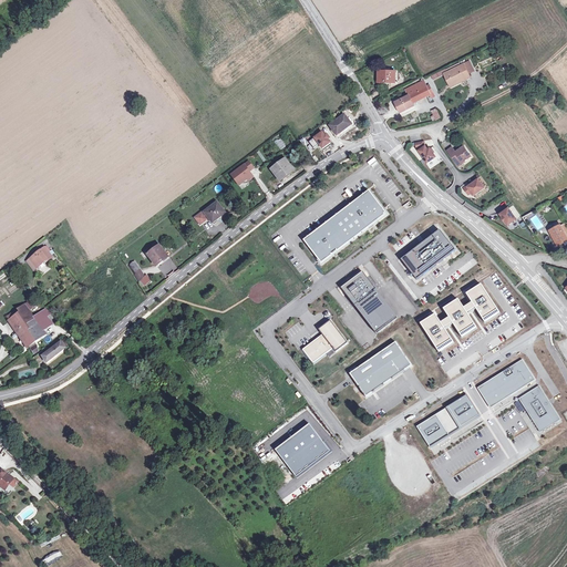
[(466,69),(472,66),(470,62),(444,74),(450,85),(464,78),(465,80),(471,78),(468,73),(466,69)]
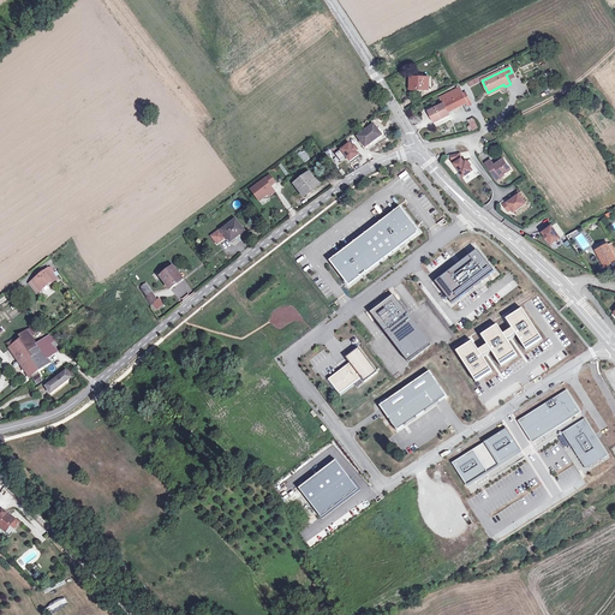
[(470,87),(481,81),(479,77),(467,82),(470,87)]
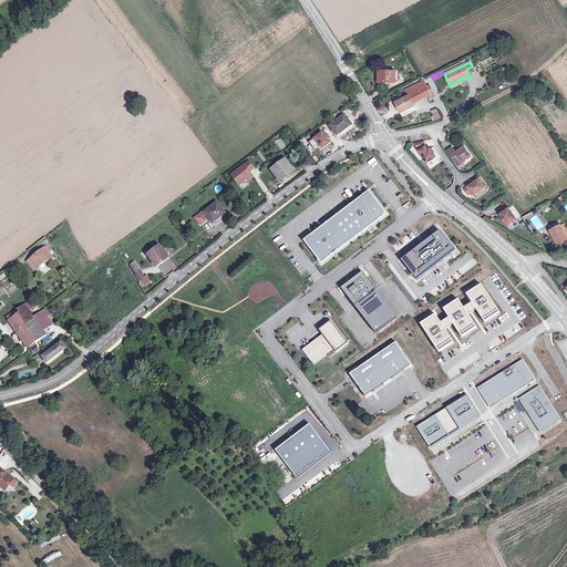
[(394,81),(394,83),(395,83),(395,72),(379,72),(379,82),(390,83),(390,81),(394,81)]
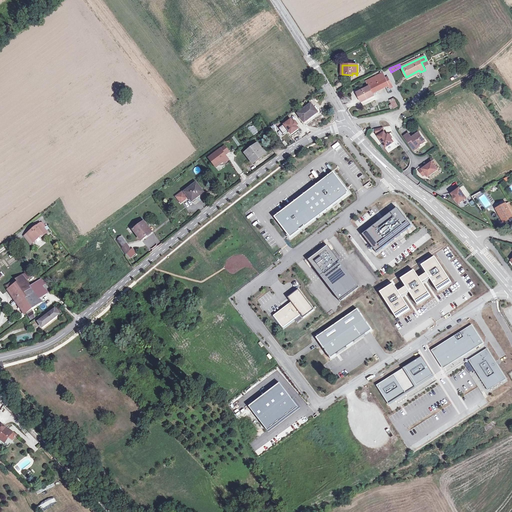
[(419,70),(406,77),(407,78),(420,72),(419,70)]
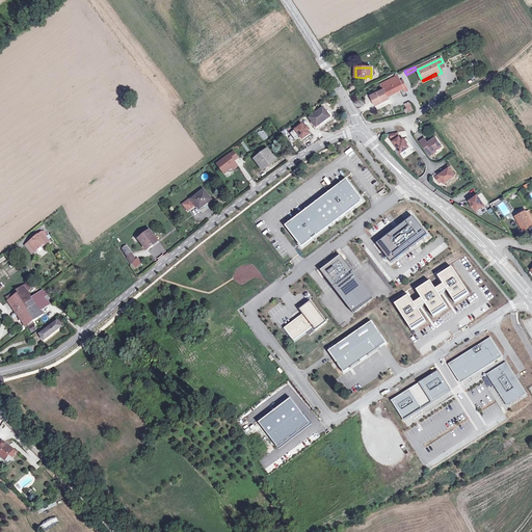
[(383,90),(400,81),(398,76),(398,75),(380,84),(382,87),(383,90)]
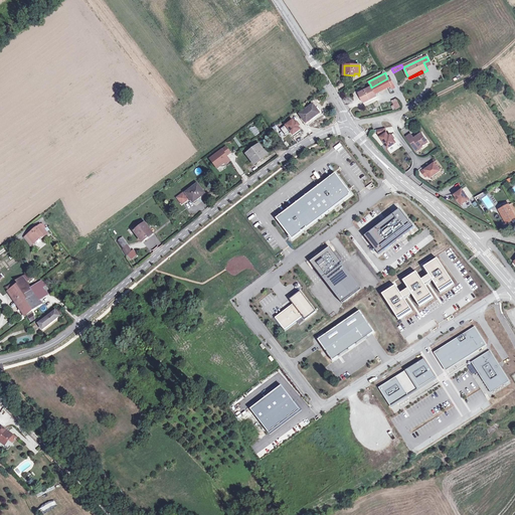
[(390,84),(387,78),(371,88),(363,91),(359,94),(360,96),(364,103),(376,97),(375,94),(384,90),(383,89),(390,84)]
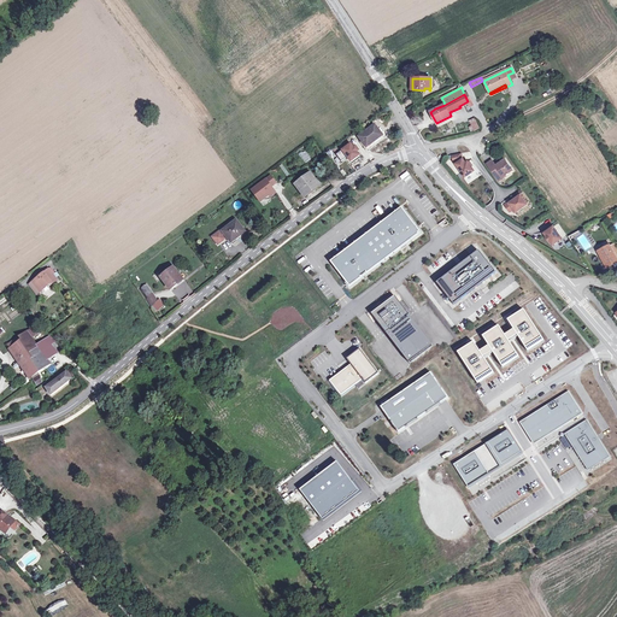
[(468,121),(472,131),(480,128),(475,117),(468,121)]
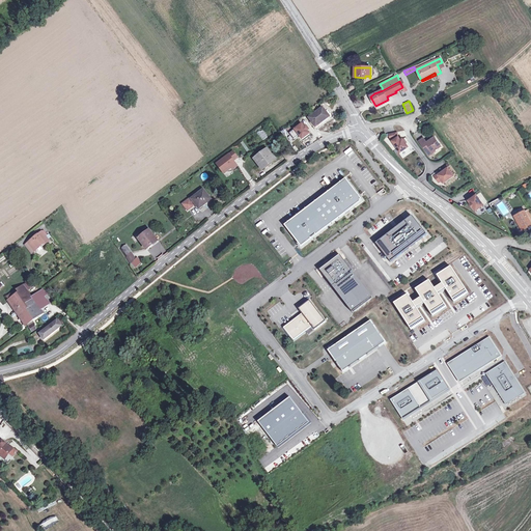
[(323,108),(316,112),(309,118),(315,128),(329,117),(326,112),(323,108)]
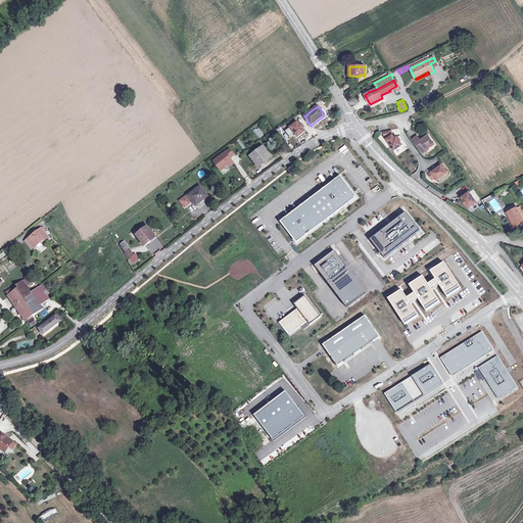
[(250,129),(258,139),(265,133),(256,124),(250,129)]
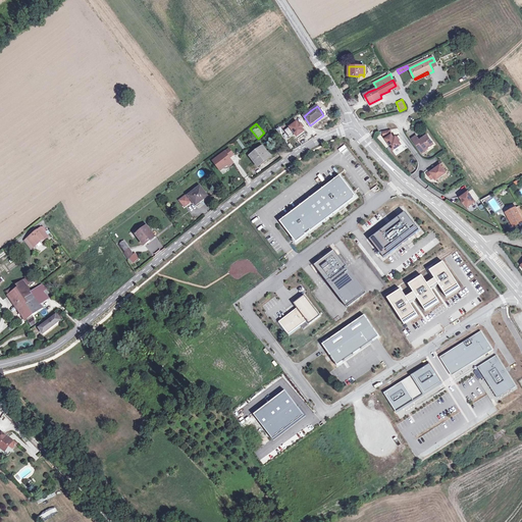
[(302,129),(304,128),(301,124),(299,125),(298,126),(296,123),(284,132),(289,138),(294,134),(297,138),(304,133),(302,129)]
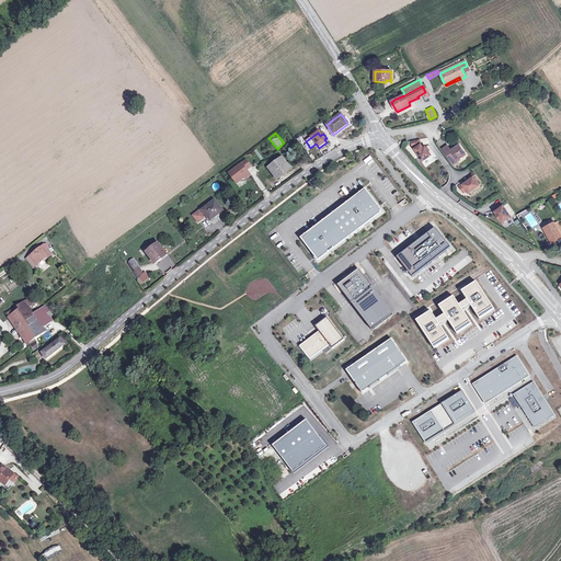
[(413,147),(415,146),(415,148),(415,149),(423,161),(432,156),(426,147),(424,148),(422,145),(421,145),(420,139),(412,140),(413,147)]
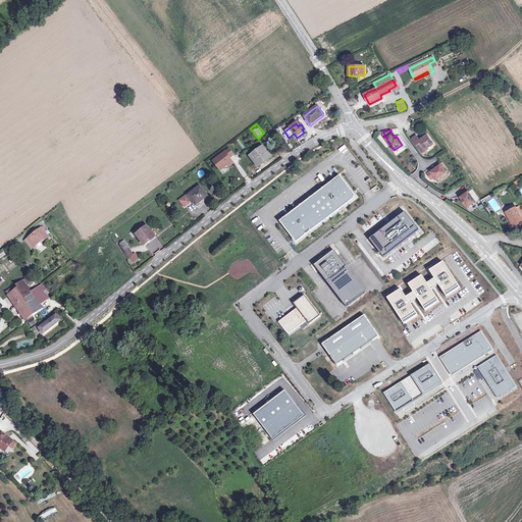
[(425,149),(426,150),(434,144),(427,135),(420,140),(417,135),(413,138),(416,143),(415,143),(421,152),(425,149)]
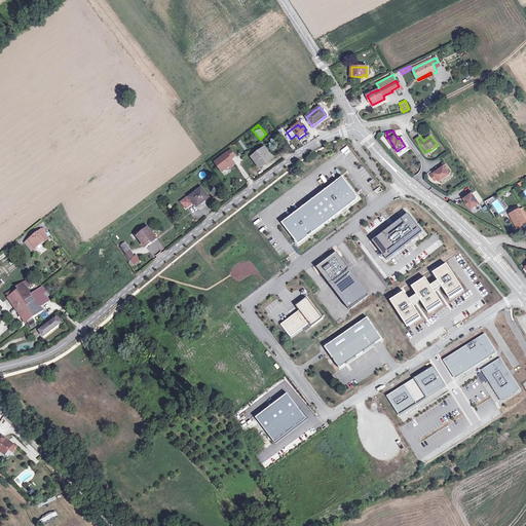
[(264,148),(253,158),(260,167),(272,158),(264,148)]
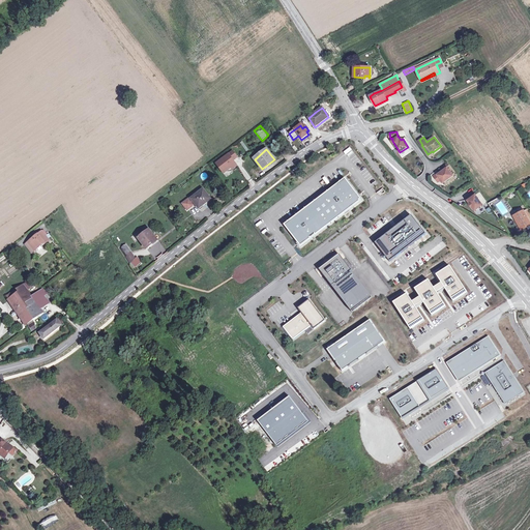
[(233,152),(217,165),(224,173),(231,168),(232,169),(236,166),(233,160),(237,157),(233,152)]
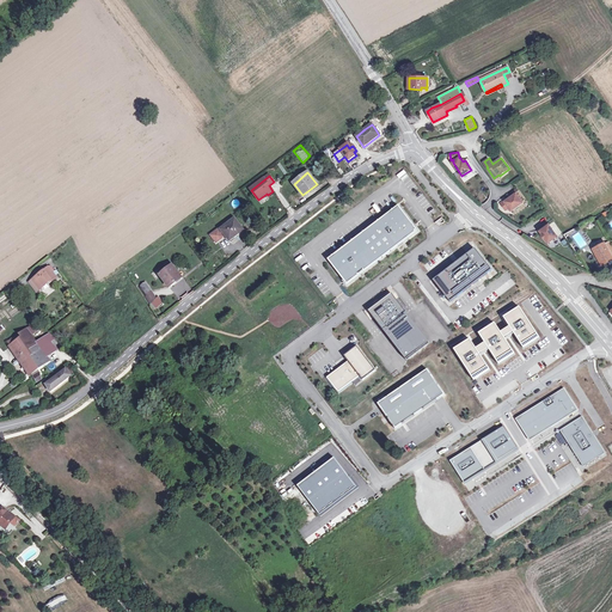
[(510,208),(513,212),(525,203),(518,194),(507,202),(506,201),(502,204),(507,210),(510,208)]
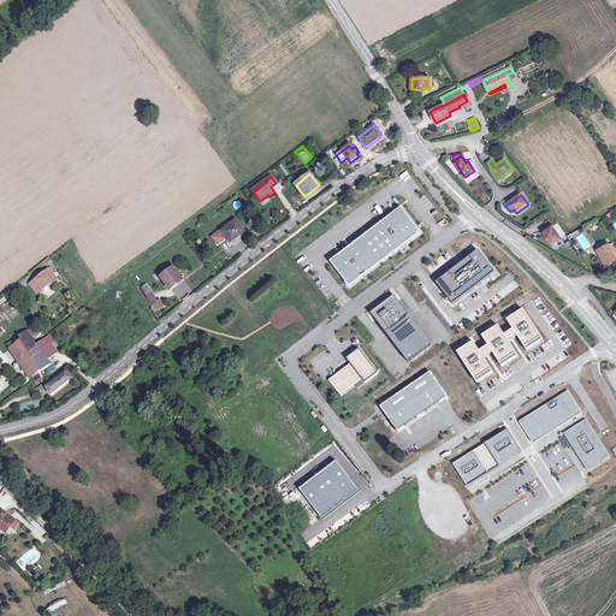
[(420,232),(402,208),(367,235),(386,260),(416,236),(415,235),(420,232)]
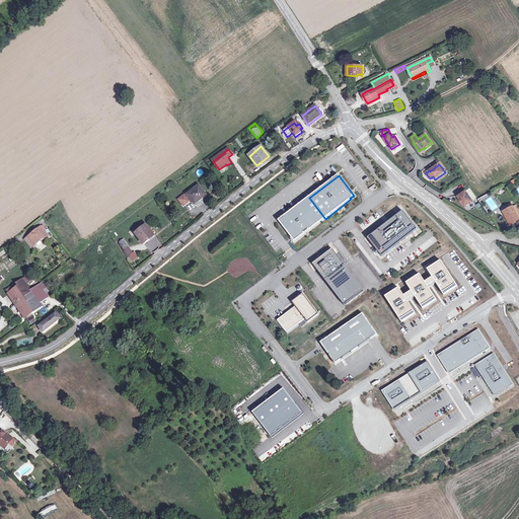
[(199,187),(188,195),(186,196),(184,195),(178,200),(183,206),(190,201),(189,200),(191,199),(195,205),(206,196),(199,187)]
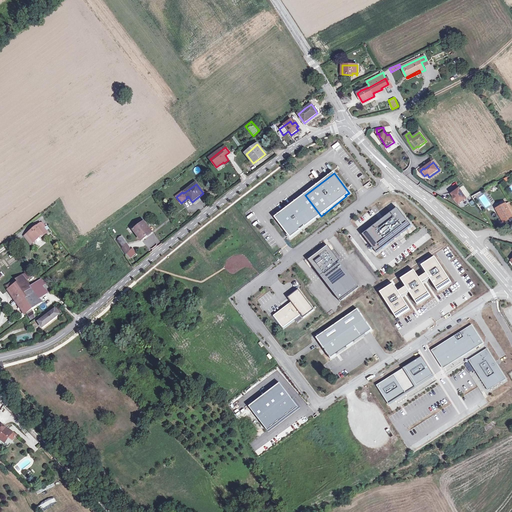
[(456,191),(452,194),(454,197),(456,201),(457,201),(459,204),(467,199),(460,189),(456,191)]
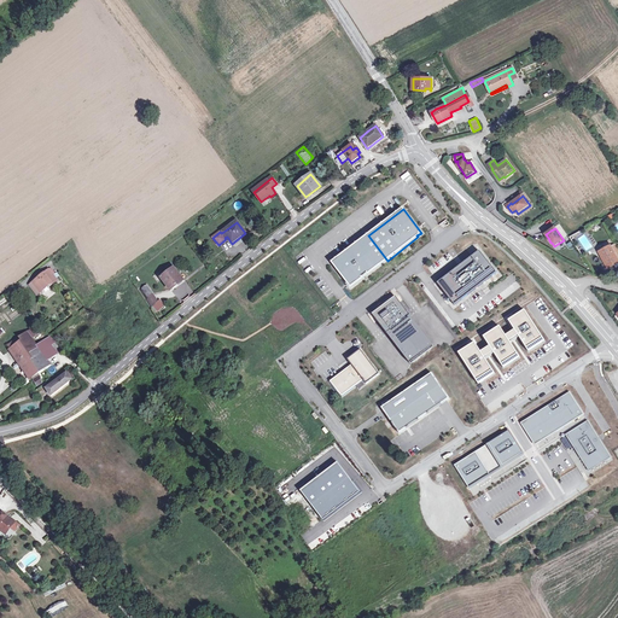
[(368,235),(332,263),(351,289),(388,261),(368,235)]
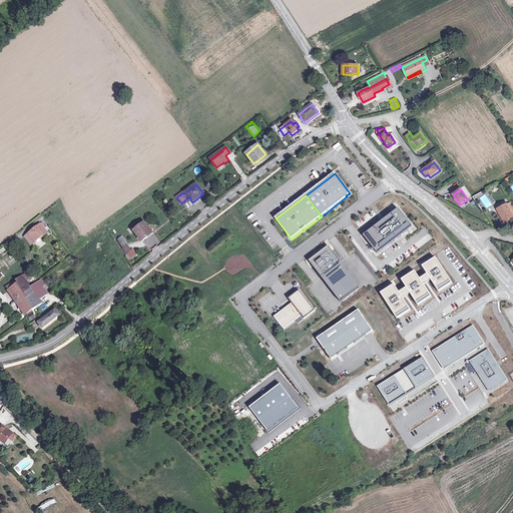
[(512,217),(512,214),(507,204),(498,209),(505,222),(512,217)]
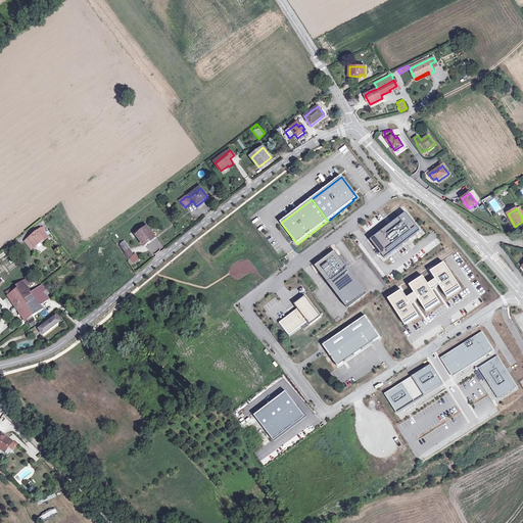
[(421,231),(406,212),(371,240),(385,258),(421,231)]
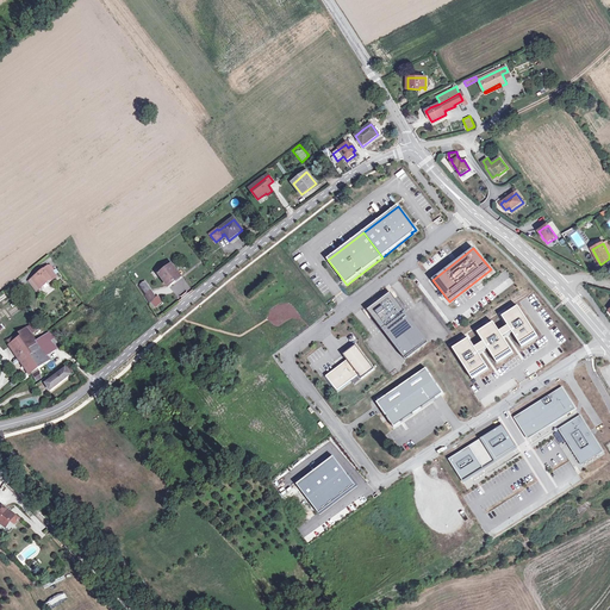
[(439,261),(434,255),(422,266),(427,271),(439,261)]
